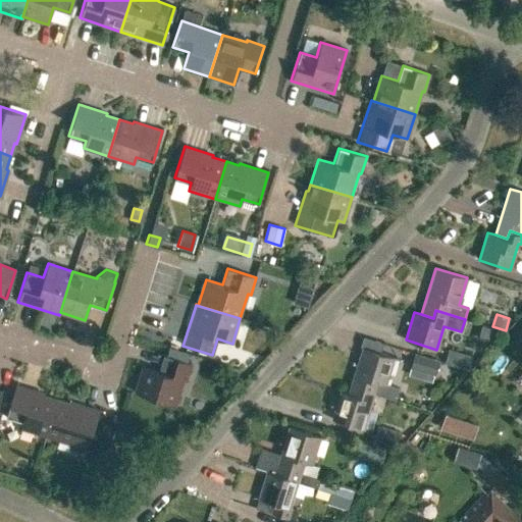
[(362,389),(374,394),(374,393),(392,398),(395,386),(385,383),(394,357),(363,348),(349,394),(360,398),(362,389)]
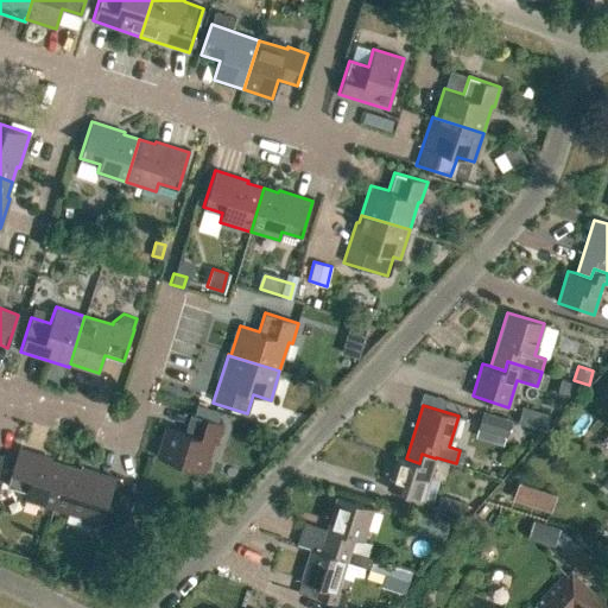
[(521,405),(517,422),(544,430),(549,413),(521,405)]
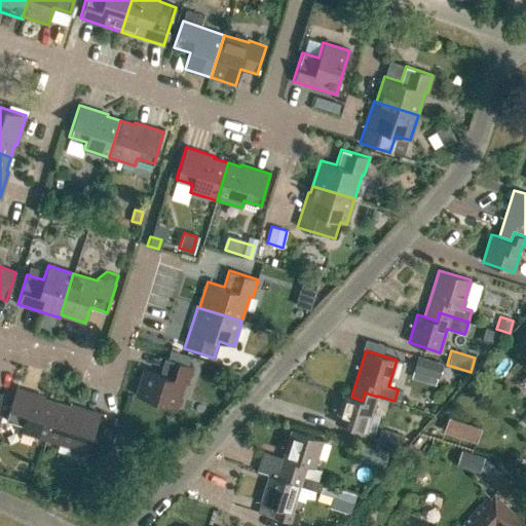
[(417,354),(413,369),(439,376),(443,362),(417,354)]
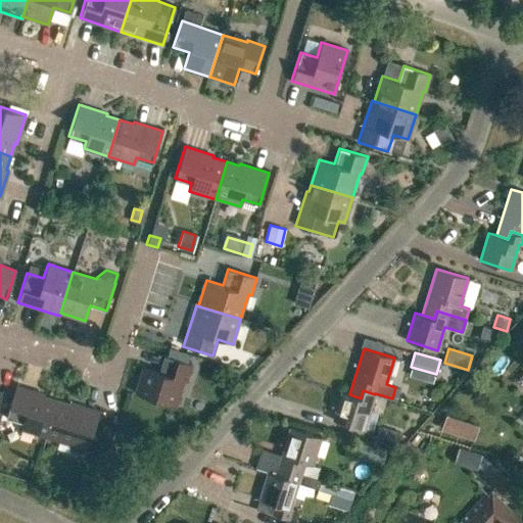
[(163,355),(158,372),(142,367),(134,392),(176,406),(183,381),(186,382),(192,364),(163,355)]
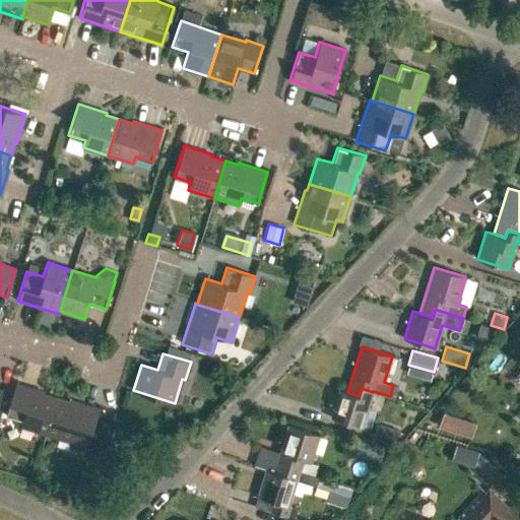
[(20,427),(46,435),(57,398),(44,394),(45,392),(15,383),(6,413),(22,418),(20,427)]
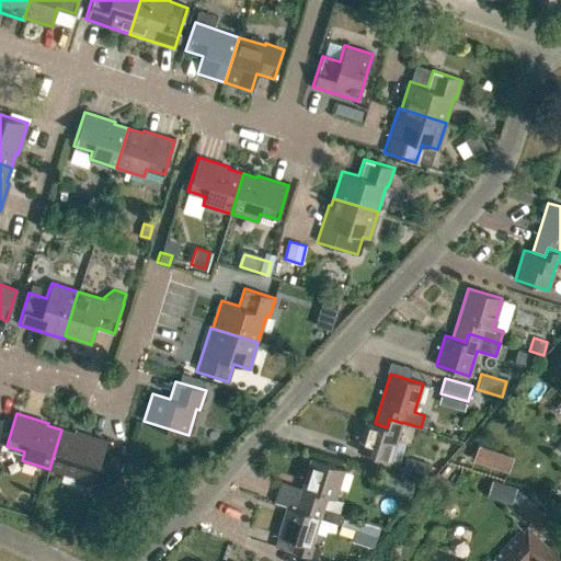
[(356,450),(389,461),(398,435),(402,423),(389,419),(387,427),(375,423),(366,421),(356,450)]
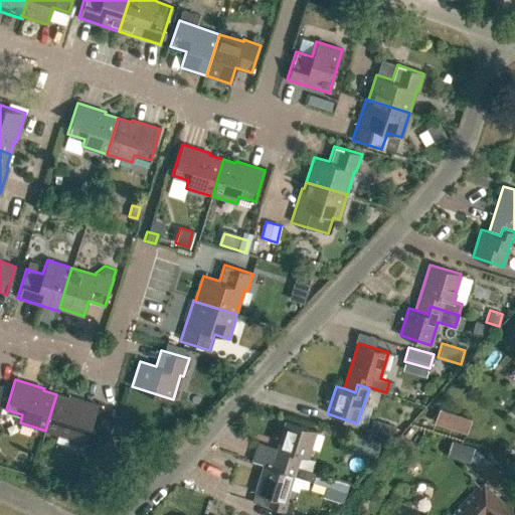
[(45,431),(69,438),(72,431),(89,436),(98,404),(69,396),(69,398),(56,394),(45,431)]
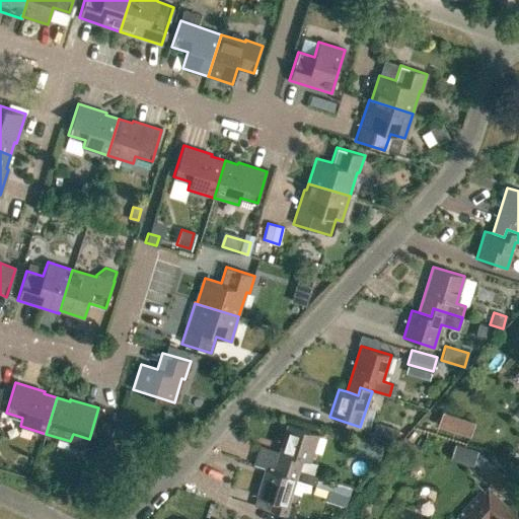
[(393,426),(374,421),(369,440),(388,445),(393,426)]
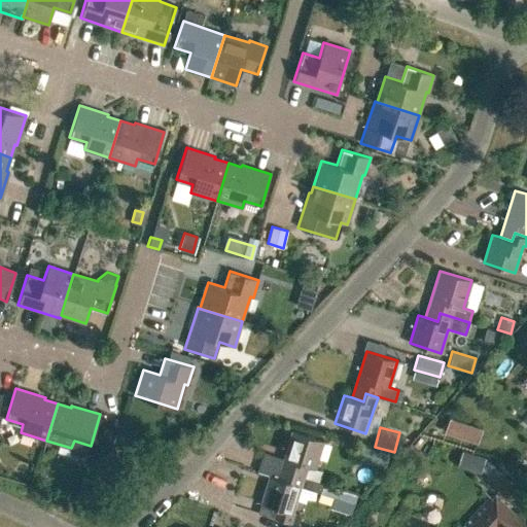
[(291,473),(304,478),(307,466),(314,469),(323,442),(291,430),(276,478),(289,482),(291,473)]
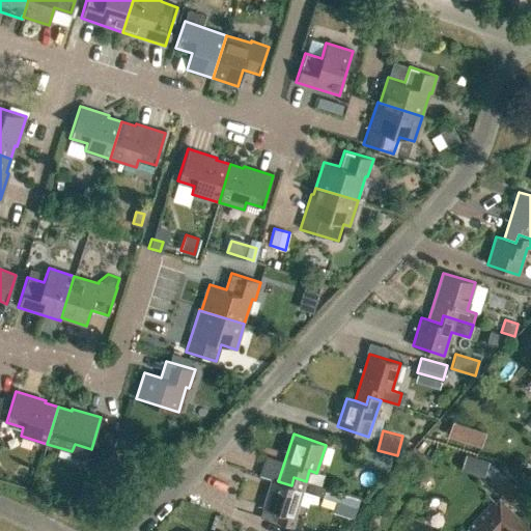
[(373,456),(364,479),(380,484),(389,462),(373,456)]
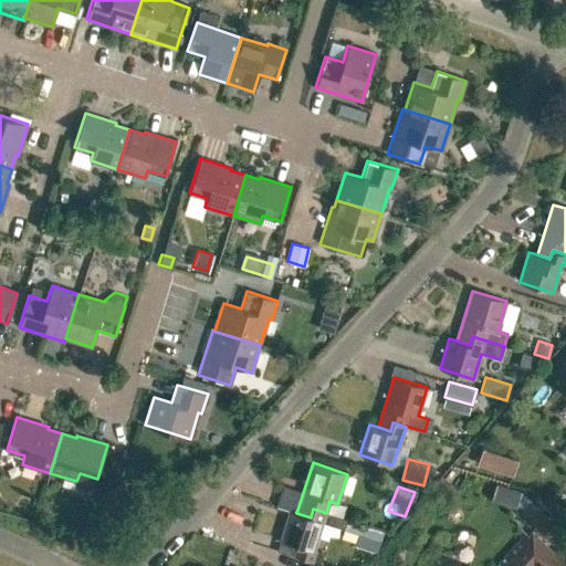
[(522,514),(542,534),(553,521),(533,502),(522,514)]
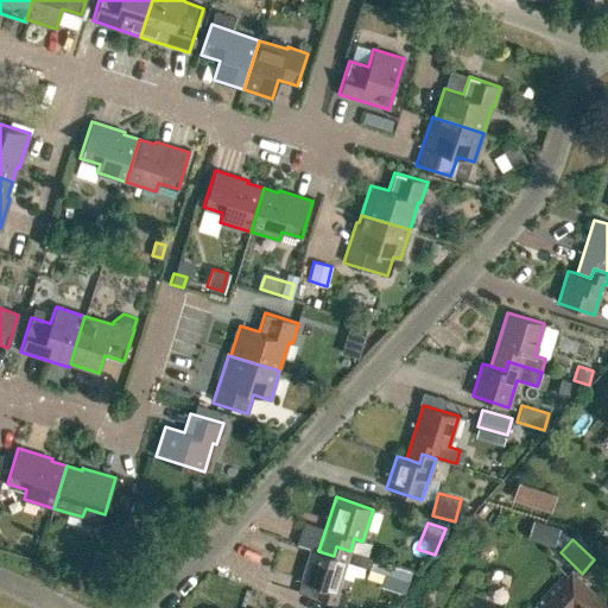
[(347,562),(369,569),(373,558),(350,551),(336,546),(334,556),(318,551),(311,549),(301,581),(320,587),(316,597),(341,606),(346,594),(336,591),(347,562)]
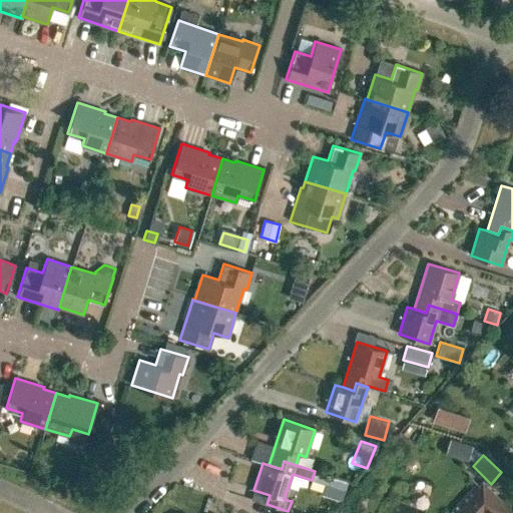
[(501,500),(482,482),(476,488),(474,486),(448,512),(512,512),(512,507),(503,498),(501,500)]
